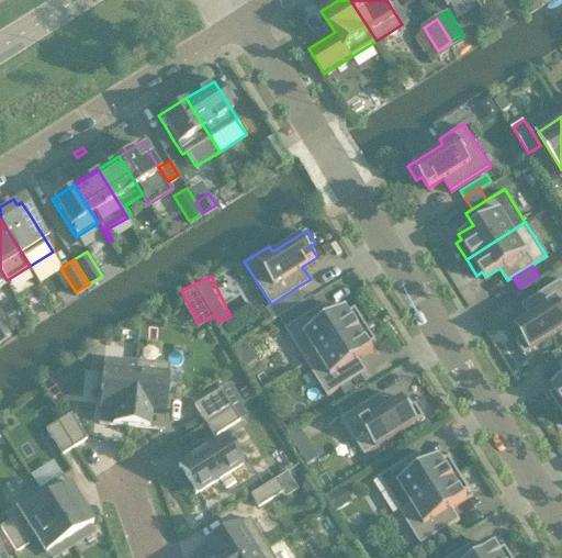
[(525,353),(561,327),(561,280),(560,278),(521,302),(529,315),(515,324),(521,335),(516,338),(525,353)]
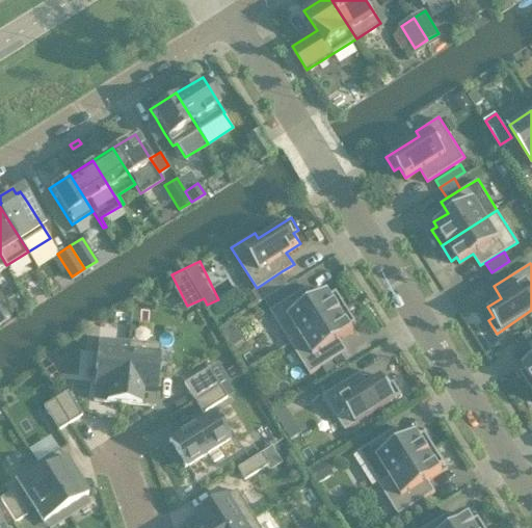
[(257,288),(254,290),(260,300),(265,297),(289,282),(282,271),(257,288)]
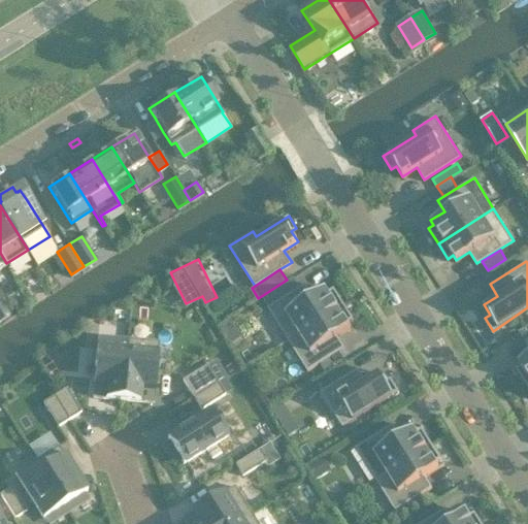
[(287,280),(263,295),(269,305),(301,286),(295,274),(287,280)]
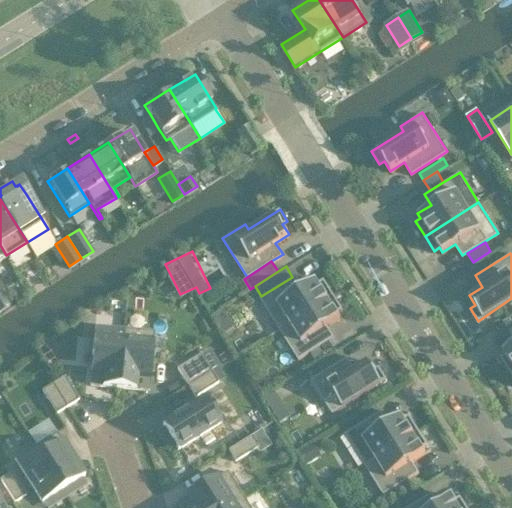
[(279,327),(333,294),(324,279),(319,282),(316,277),(302,286),(295,275),(292,277),(261,296),(260,297),(279,327)]
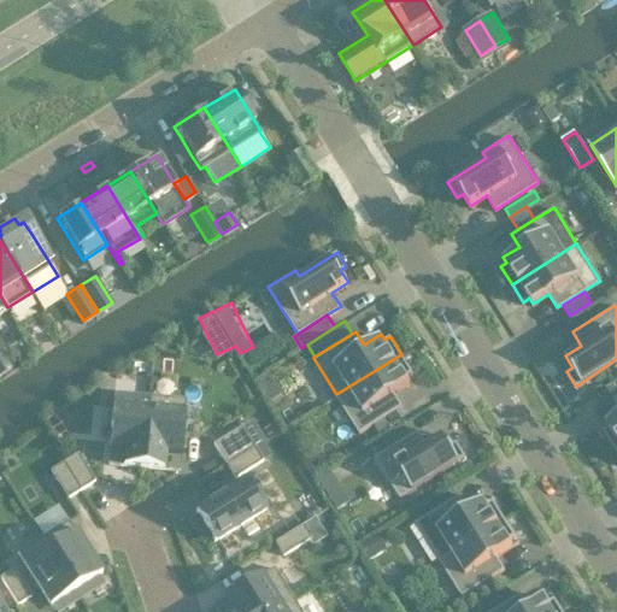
[(0,372),(11,366),(0,348),(0,372)]
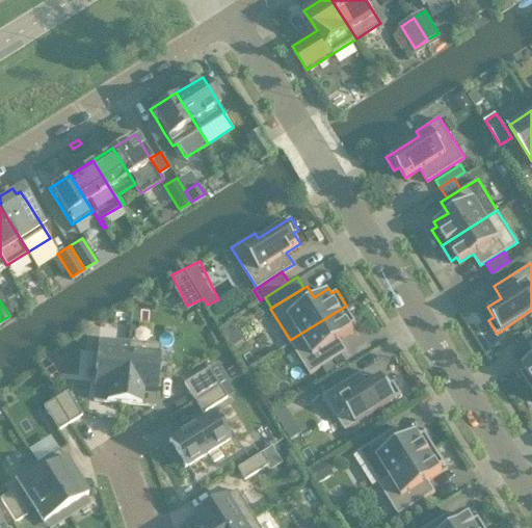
[(347,348),(340,337),(353,328),(350,323),(355,320),(346,306),(290,340),(310,372),(347,348)]
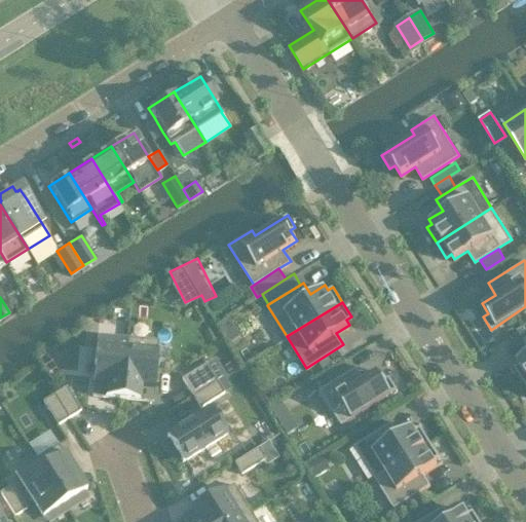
[(127,336),(126,345),(122,398),(126,398),(126,397),(144,399),(144,398),(145,385),(154,386),(154,380),(155,373),(155,370),(156,370),(156,365),(155,365),(157,339),(127,336)]
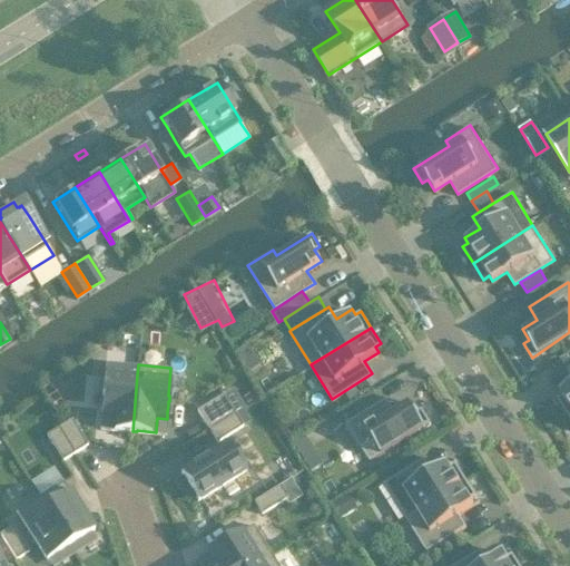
[(567,413),(569,411),(569,364),(567,367),(569,372),(569,381),(559,389),(562,394),(557,398),(567,413)]
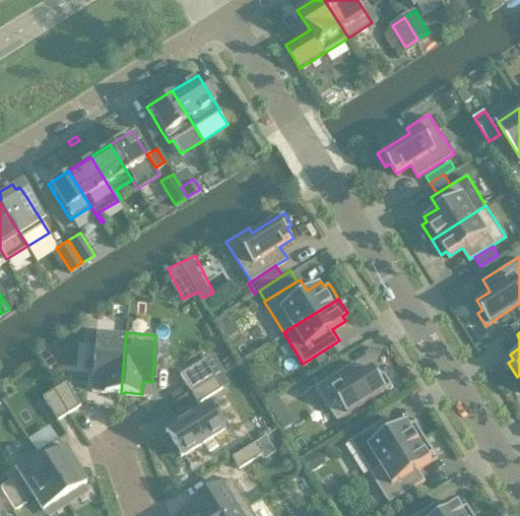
[(121,393),(125,341),(94,339),(93,356),(92,356),(92,360),(93,361),(92,363),(92,371),(91,376),(101,377),(100,389),(100,390),(117,392),(117,393),(121,393)]
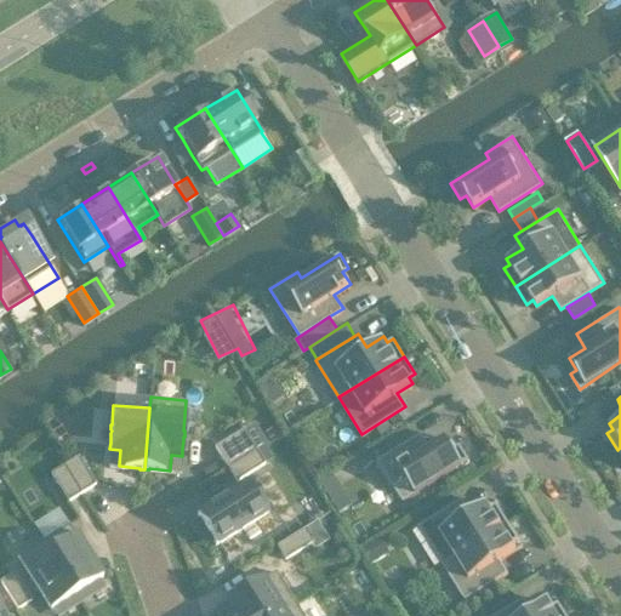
[(215,445),(227,466),(255,448),(243,427),(215,445)]
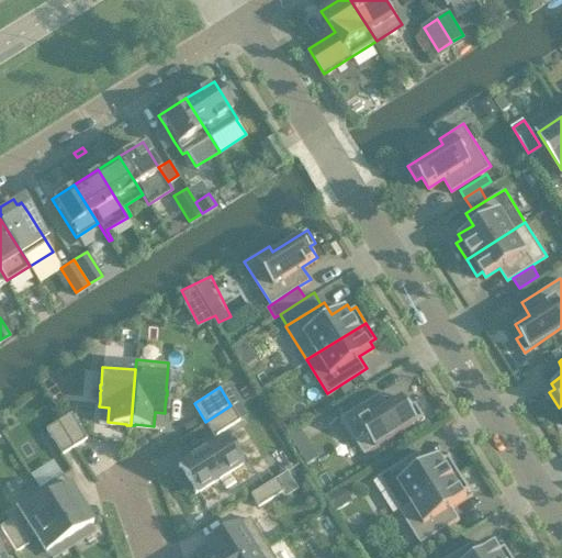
[(364,453),(424,415),(415,402),(409,405),(403,394),(389,403),(380,391),(341,415),(364,453)]
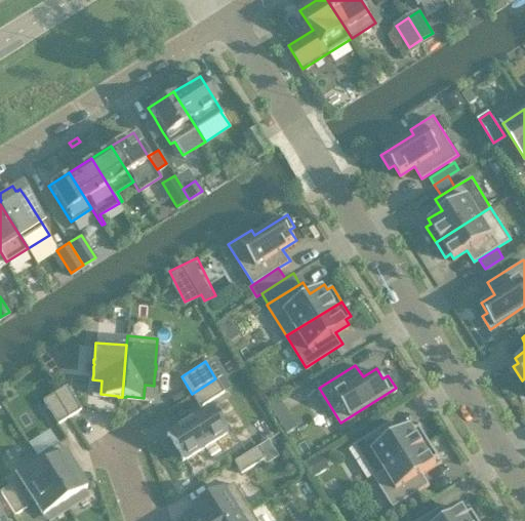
[(200,405),(223,391),(215,378),(192,394),(200,405)]
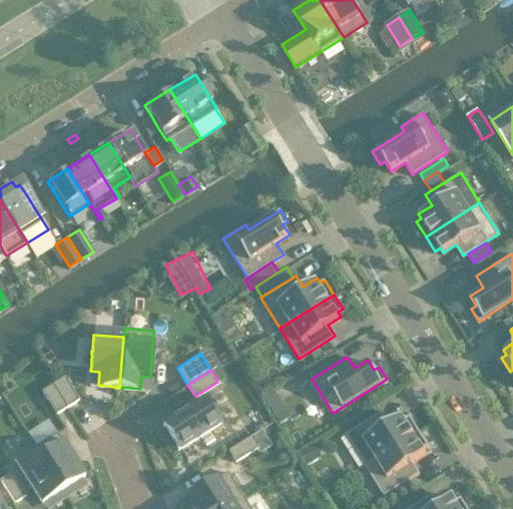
[(64,375),(53,382),(67,405),(78,398),(64,375)]
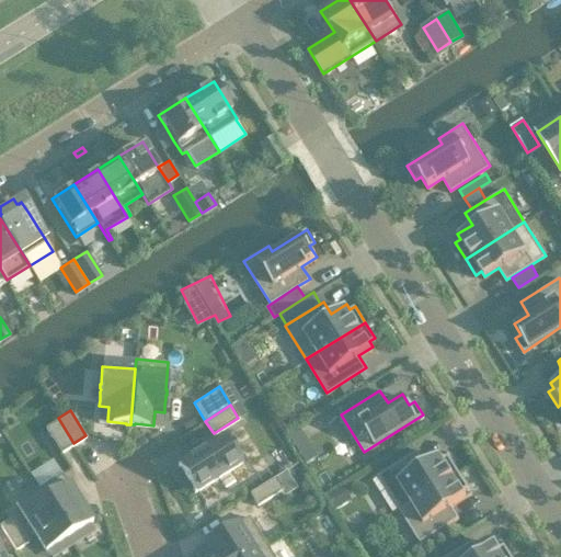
[(73,443),(58,418),(45,425),(61,451),(73,443)]
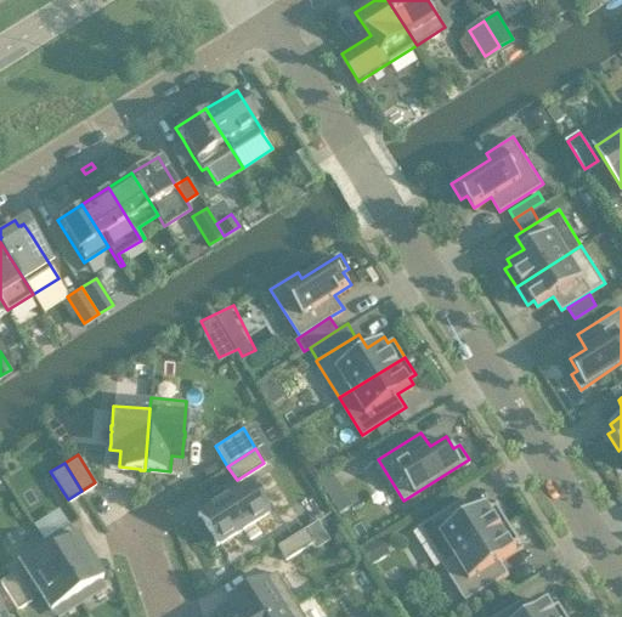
[(321,481),(338,508),(351,501),(334,473),(321,481)]
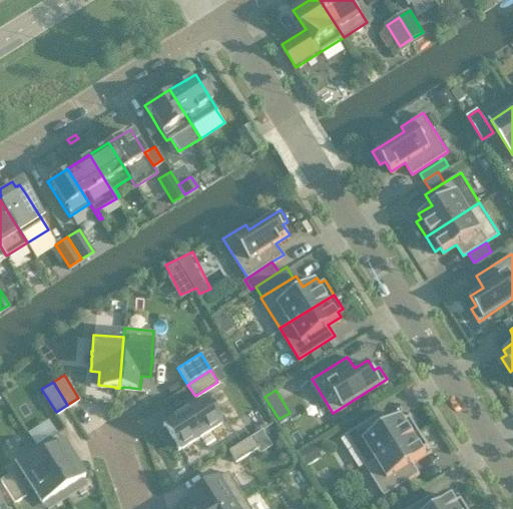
[(177,449),(220,422),(205,397),(162,424),(177,449)]
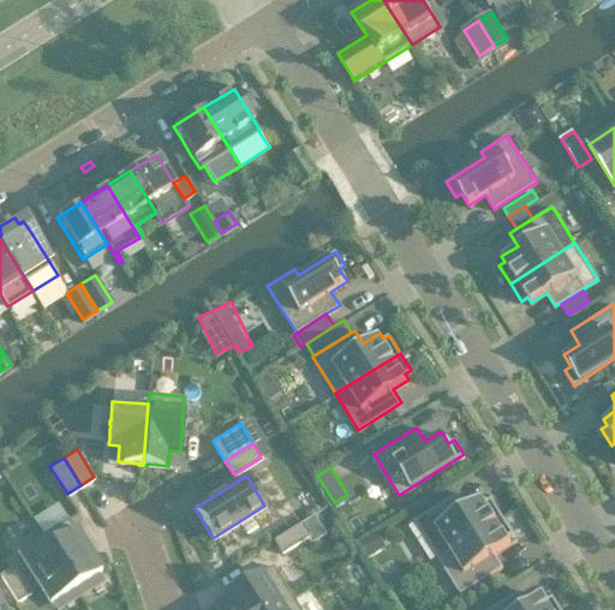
[(437,556),(502,515),(491,497),(485,501),(482,496),(465,506),(457,492),(415,519),(437,556)]
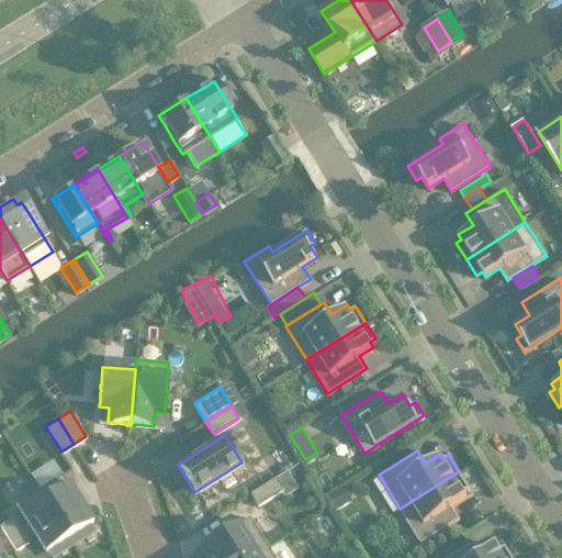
[(460,517),(452,505),(467,495),(463,491),(469,487),(459,471),(400,509),(420,542),(460,517)]
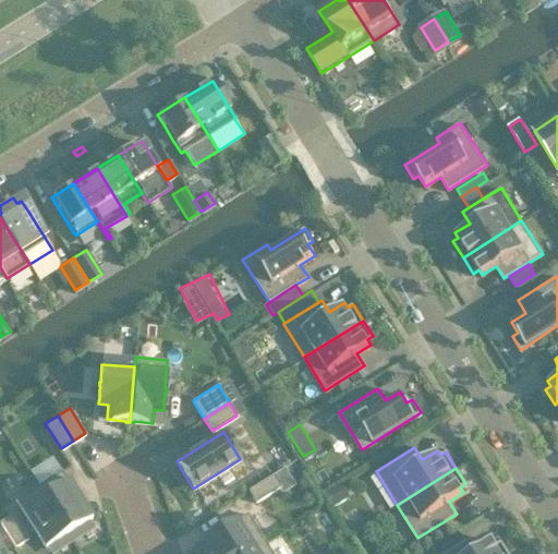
[(92,517),(61,469),(38,484),(68,531),(92,517)]
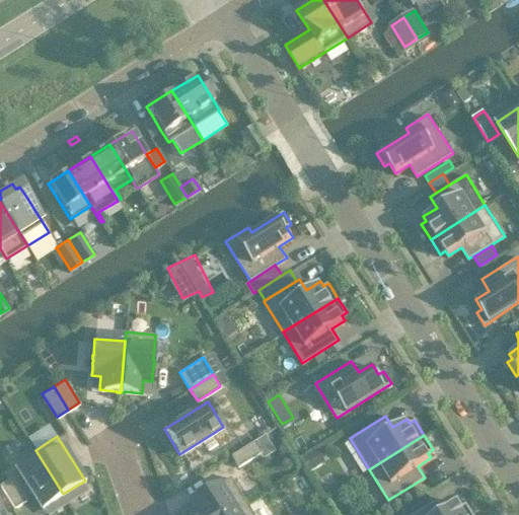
[(253,440),(231,454),(238,465),(261,451),(253,440)]
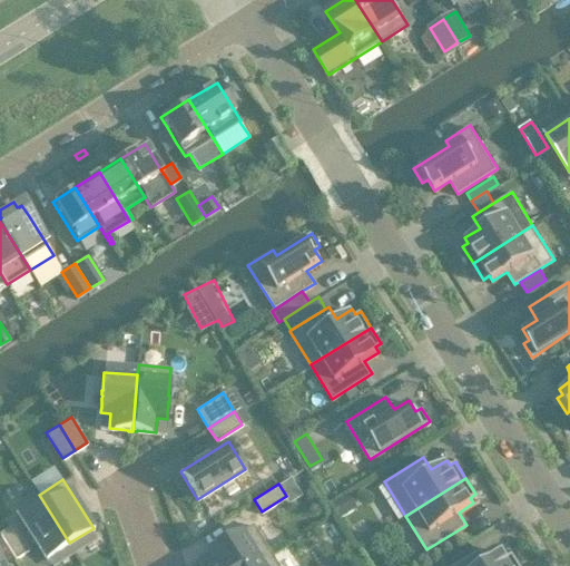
[(332,500),(340,515),(356,505),(347,490),(332,500)]
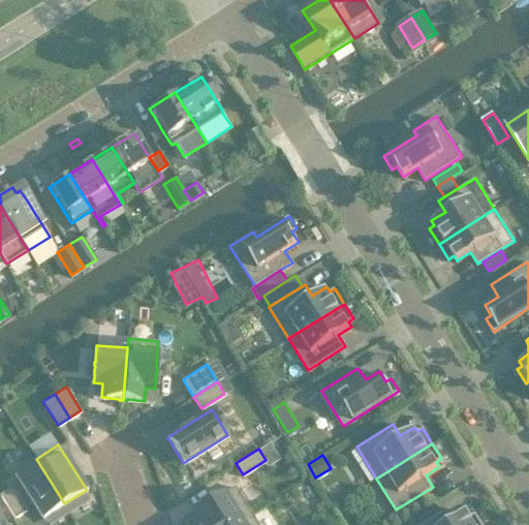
[(64,503),(36,459),(14,472),(42,517),(64,503)]
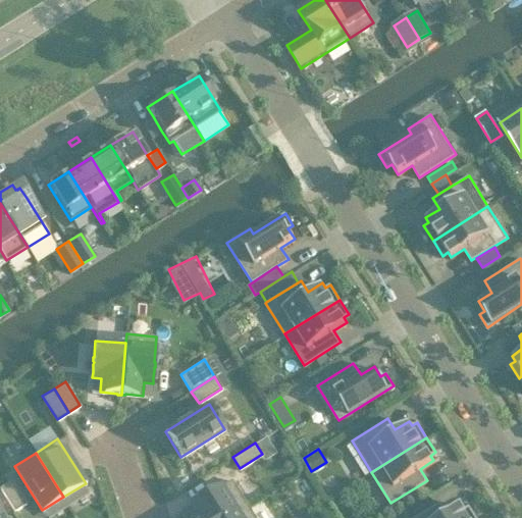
[(25,503),(11,479),(0,485),(0,487),(14,510),(25,503)]
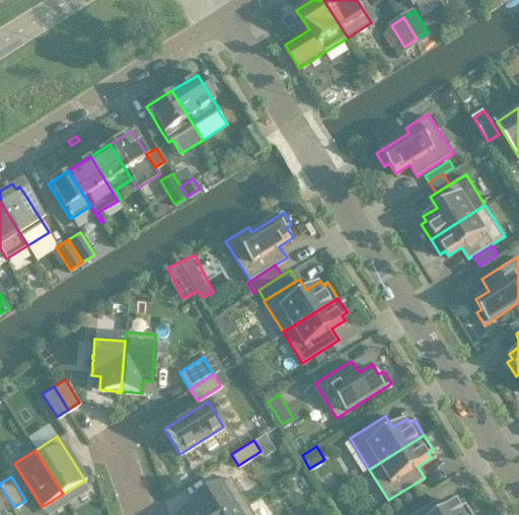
[(225,514),(247,501),(231,476),(210,490),(209,489),(205,492),(205,493),(203,494),(196,498),(192,501),(197,509),(187,514),(186,514),(225,514)]
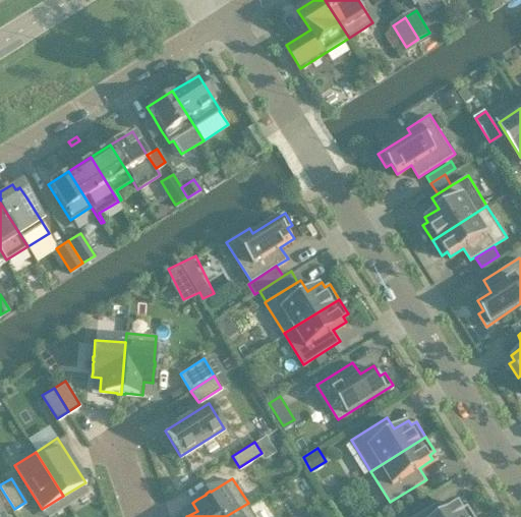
[(420,498),(409,504),(413,511),(424,504),(420,498)]
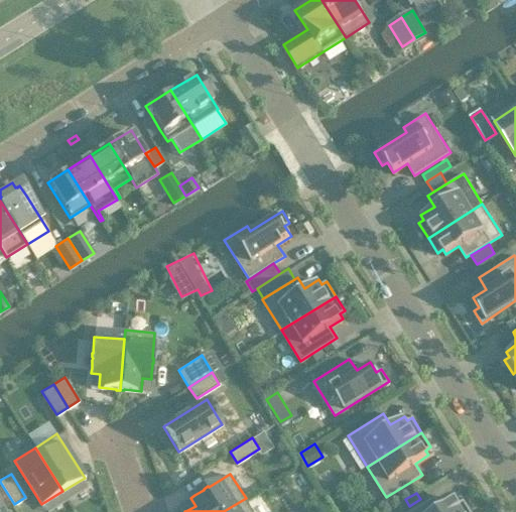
[(471,511),(464,499),(459,503),(456,498),(441,506),(435,495),(407,511),(471,511)]
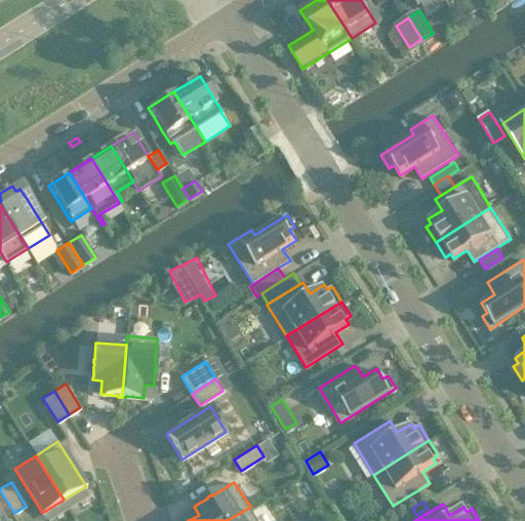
[(258,520),(250,507),(228,520),(258,520)]
